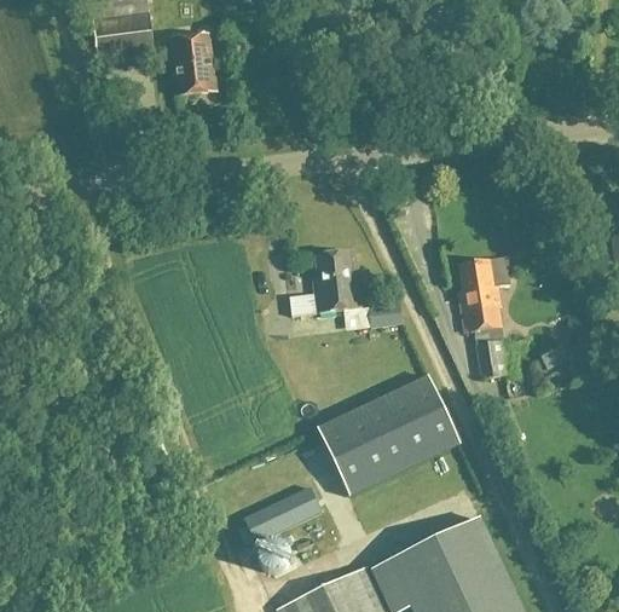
[(85,0),(87,17),(92,16),(97,57),(154,50),(146,0),(85,0)]
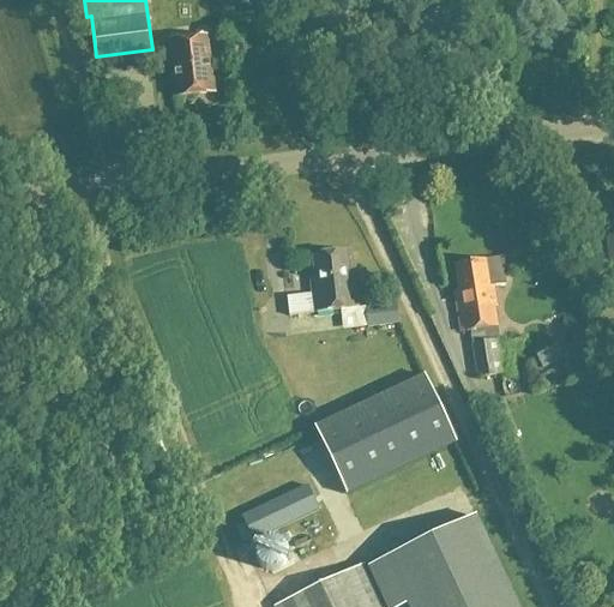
[(212,86),(206,31),(168,36),(174,91),(212,86)]
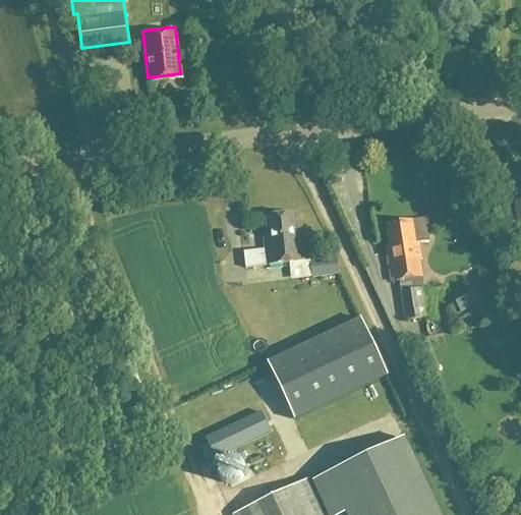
[(264,213),(266,225),(262,226),(267,261),(303,255),(301,233),(297,234),(293,209),(264,213)]
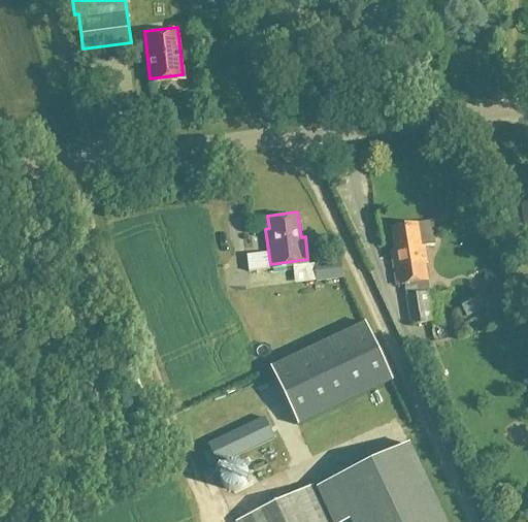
[(434,317),(428,275),(425,260),(427,260),(424,241),(434,239),(431,216),(391,222),(394,246),(390,247),(395,281),(403,280),(409,320),(434,317)]
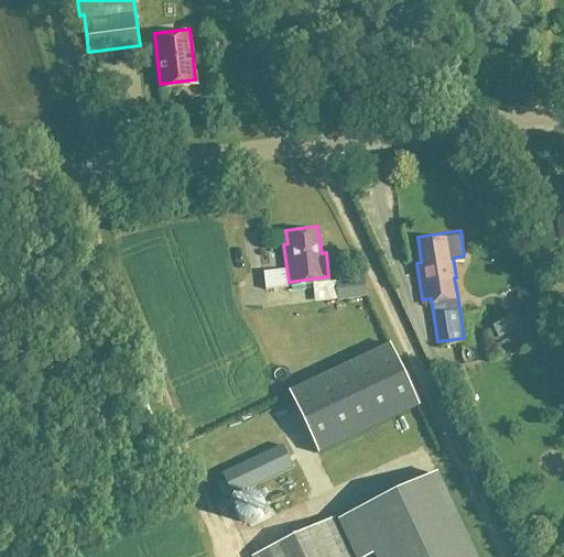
[(335,275),(337,295),(365,292),(364,273),(335,275)]
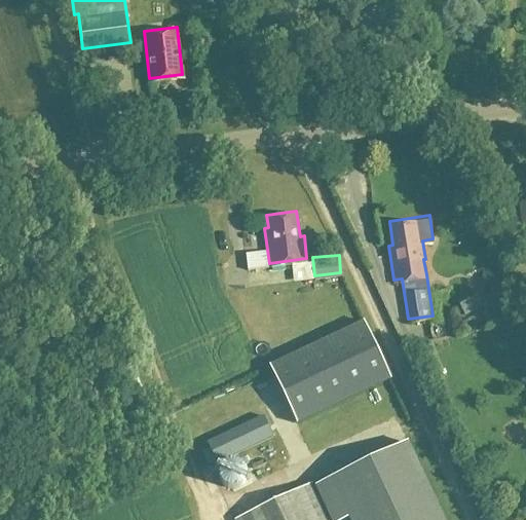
[(296,419),(390,374),(363,318),(269,362),(296,419)]
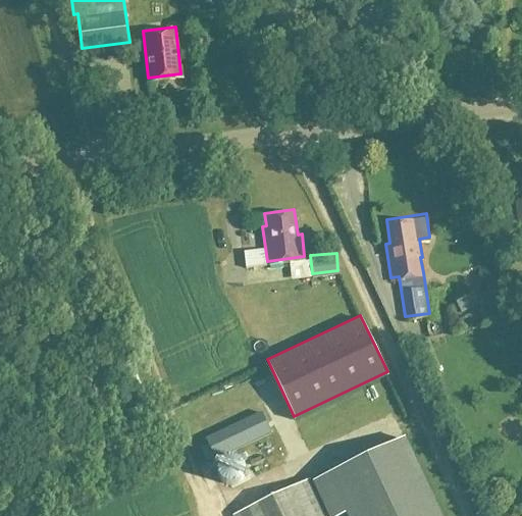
[(261,408),(204,434),(214,455),(271,428),(261,408)]
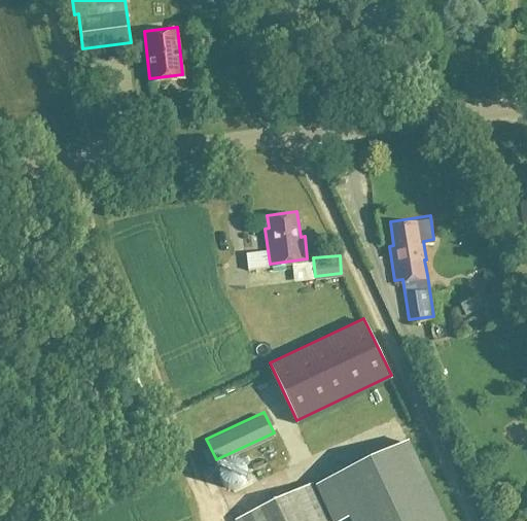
[(314,484),(321,499),(320,500),(311,481),(237,516),(239,520),(329,520),(328,518),(347,510),(352,520),(446,520),(409,440),(314,484)]
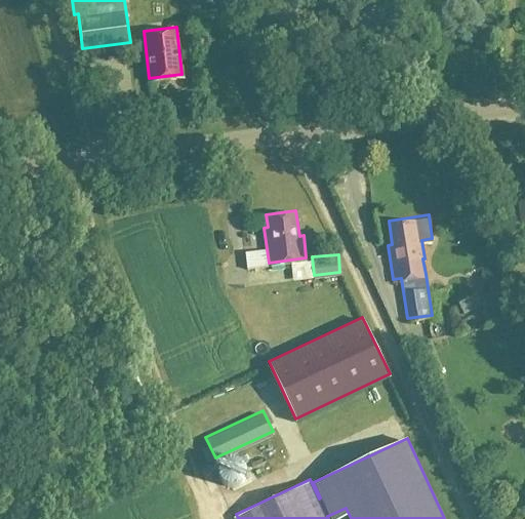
[(235,455),(228,454),(219,457),(215,464),(213,471),(216,478),(223,483),(230,485),(237,483),(241,478),(244,472),(244,465),(240,458),(235,455)]
